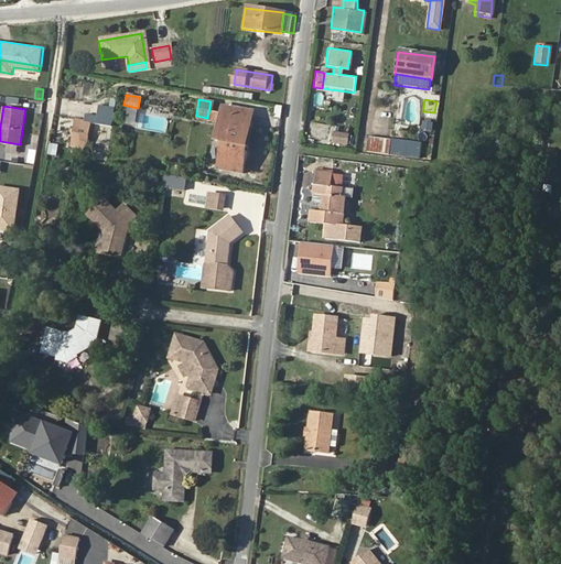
[(237,149),(241,126),(247,127),(250,111),(219,106),(214,139),(220,140),(216,166),(240,170),(244,150),(237,149)]
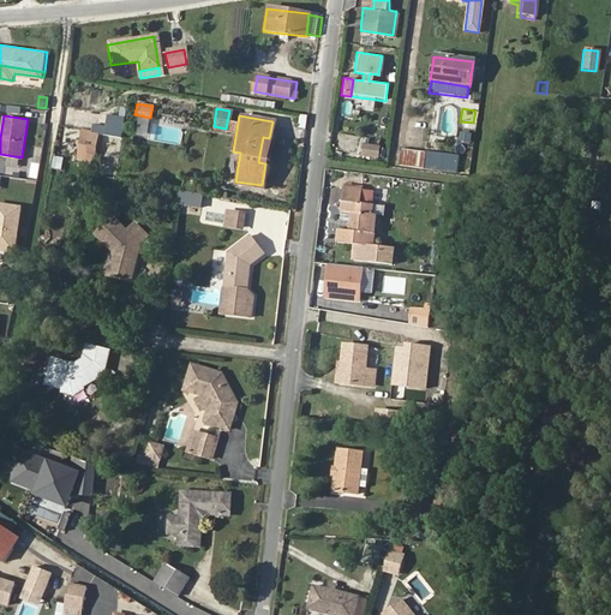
[(97,153),(100,135),(82,131),(79,150),(97,153)]
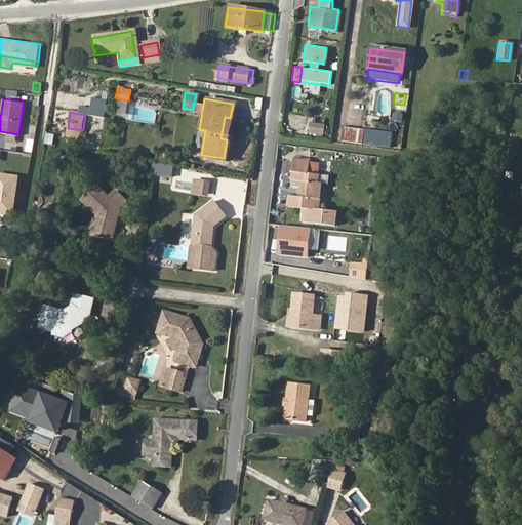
[(227,139),(230,118),(225,117),(221,138),(227,139)]
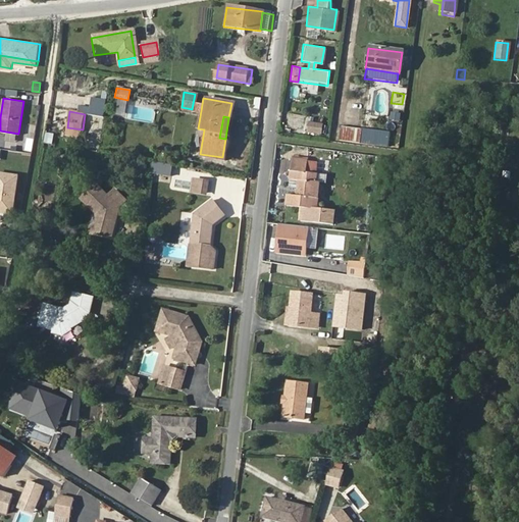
[(320,136),(321,127),(310,126),(309,135),(320,136)]
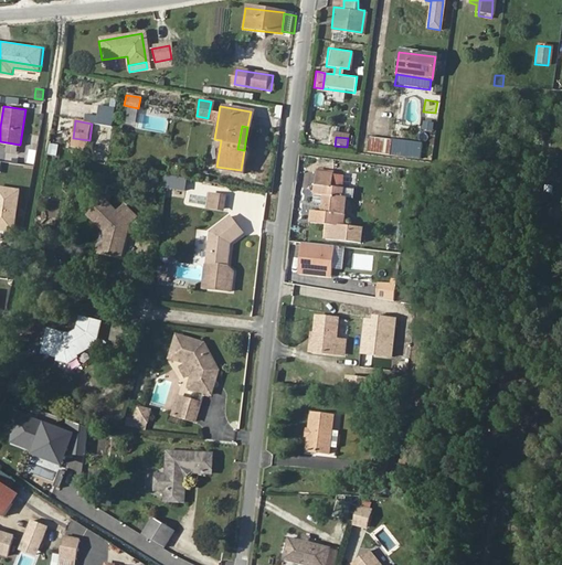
[(88,148),(89,140),(73,138),(72,146),(88,148)]
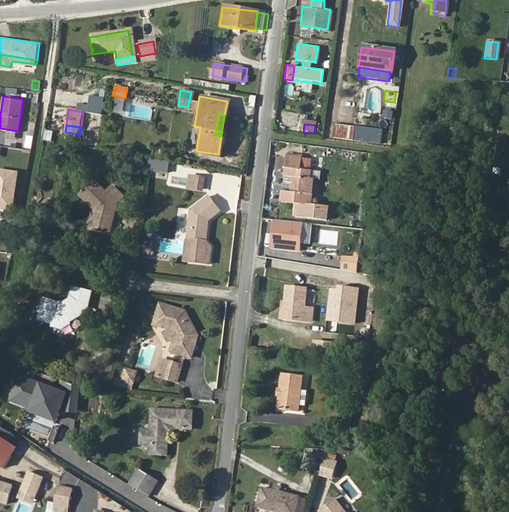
[(43,126),(41,140),(49,142),(52,128),(43,126)]
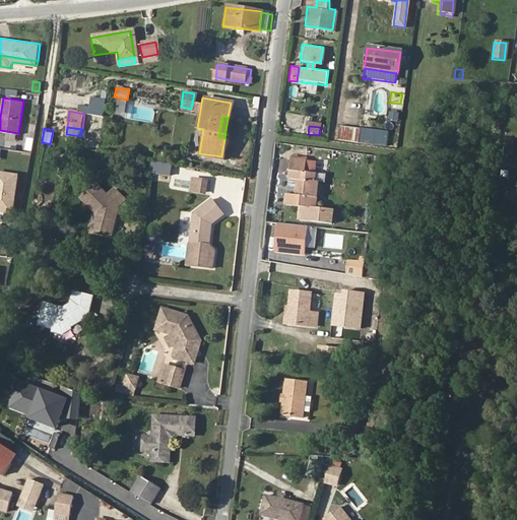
[(345,144),(354,145),(357,130),(347,129),(345,144)]
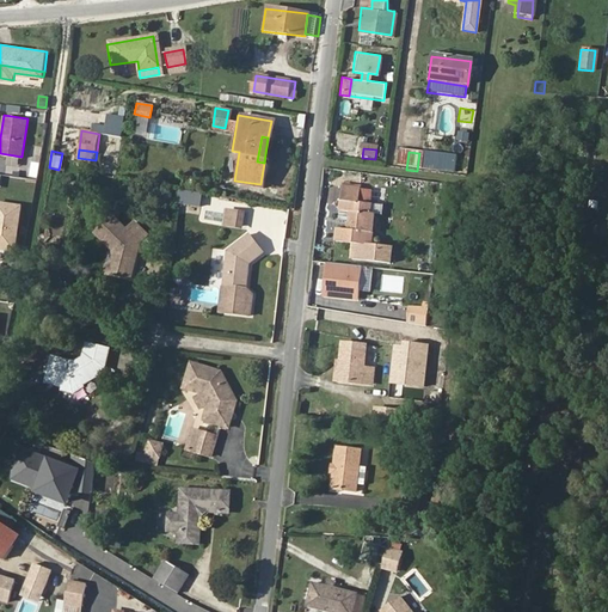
[(458,175),(459,158),(440,157),(438,173),(458,175)]
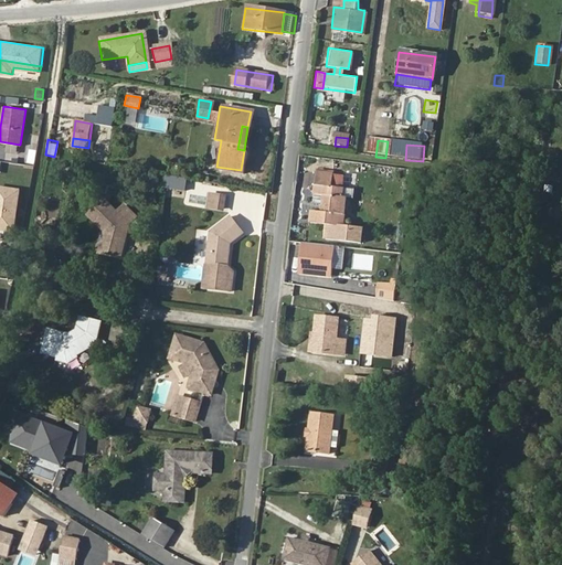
[(320,170),(318,183),(335,185),(337,172),(320,170)]
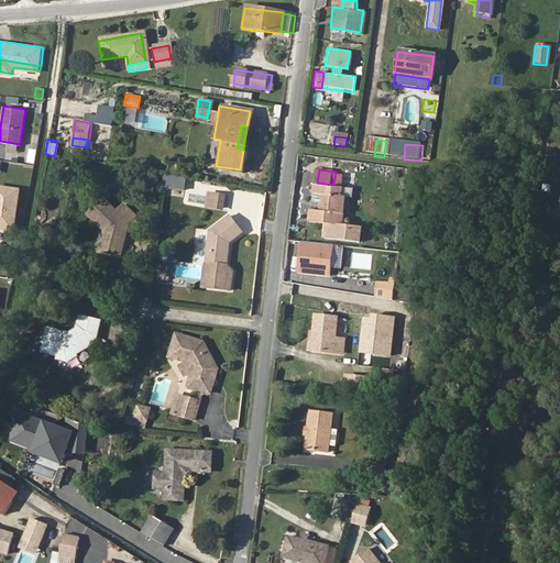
[(343,225),(347,196),(340,195),(342,186),(333,185),(317,183),(315,183),(314,191),(324,192),(321,209),(311,208),(310,221),(325,223),(322,238),(358,242),(360,227),(343,225)]
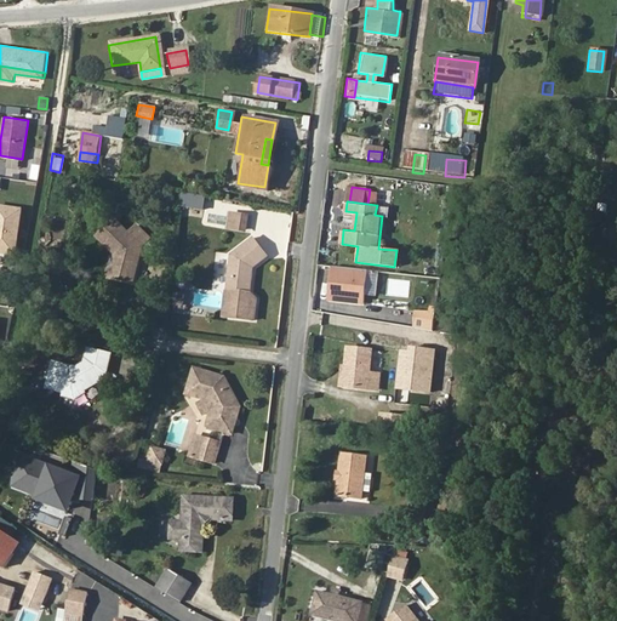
[(0,254),(10,255),(16,209),(0,206),(0,254)]
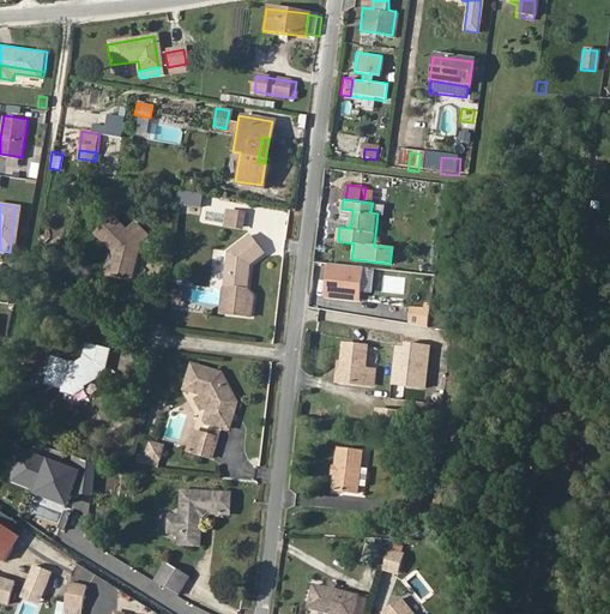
[(243,214),(228,210),(224,227),(240,230),(243,214)]
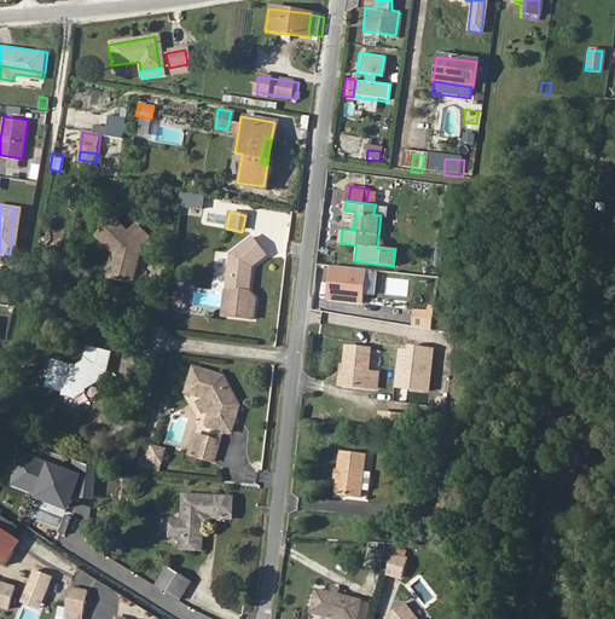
[(96,235),(112,252),(117,256),(114,276),(133,279),(140,244),(146,238),(132,223),(123,231),(111,219),(96,235)]
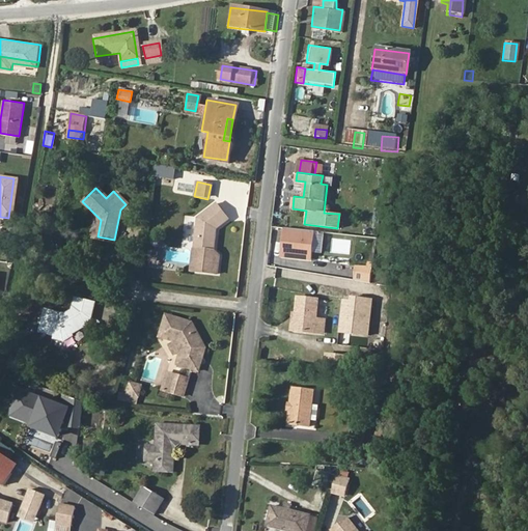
[(518,195),(517,203),(526,204),(527,195),(518,195)]
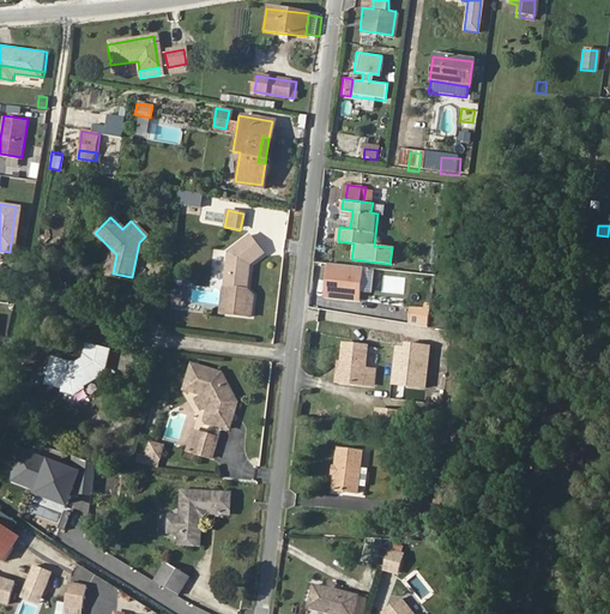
[(245,288),(248,265),(264,252),(248,233),(227,252),(222,283),(230,286),(227,313),(247,315),(251,294),(245,288)]
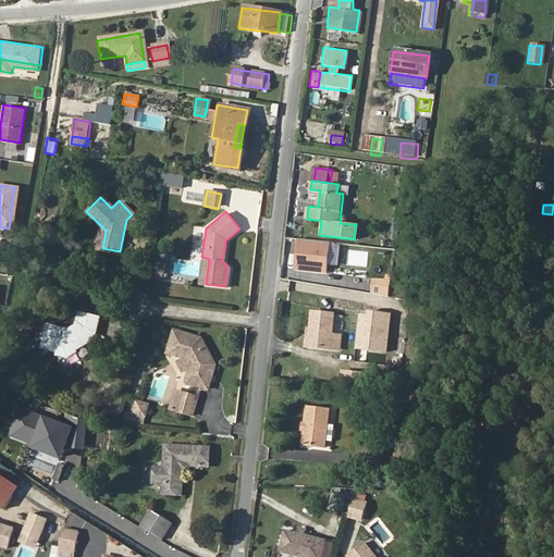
[(101,226),(97,247),(102,248),(106,231),(101,226)]
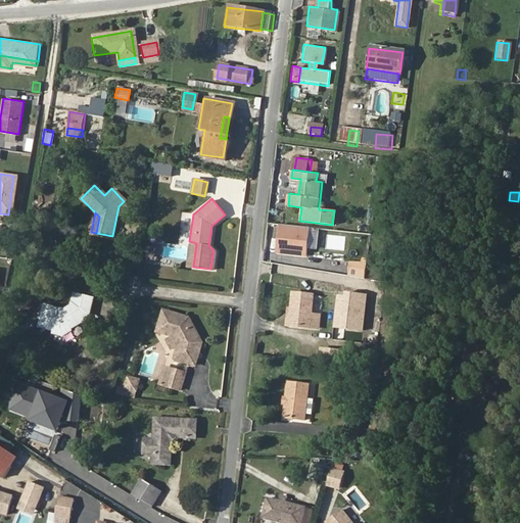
[(299,255),(302,227),(274,223),(270,251),(299,255)]
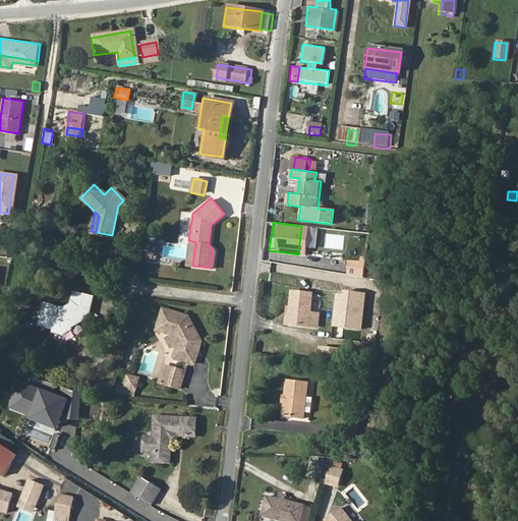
[(144,253),(151,254),(152,245),(145,244),(144,253)]
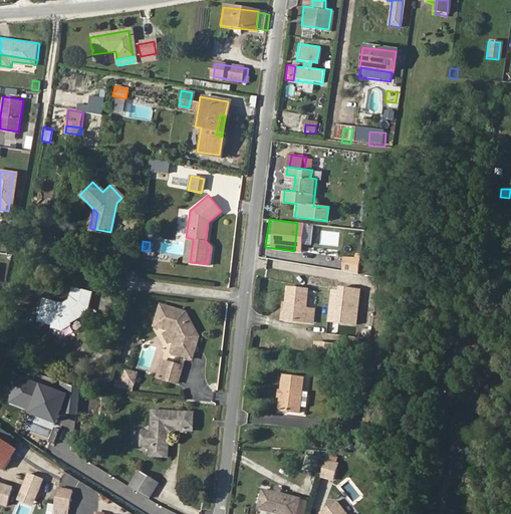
[(354,271),(357,254),(352,254),(352,257),(341,255),(339,268),(354,271)]
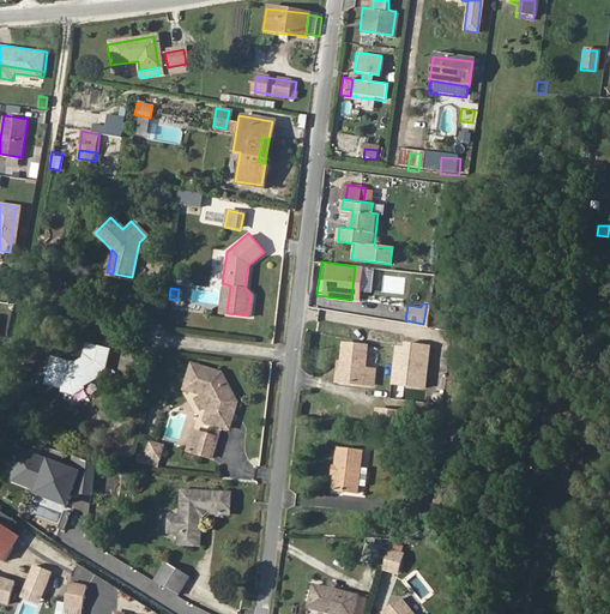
[(107,348),(85,342),(78,369),(50,362),(43,389),(61,392),(60,397),(71,398),(101,380),(107,348)]
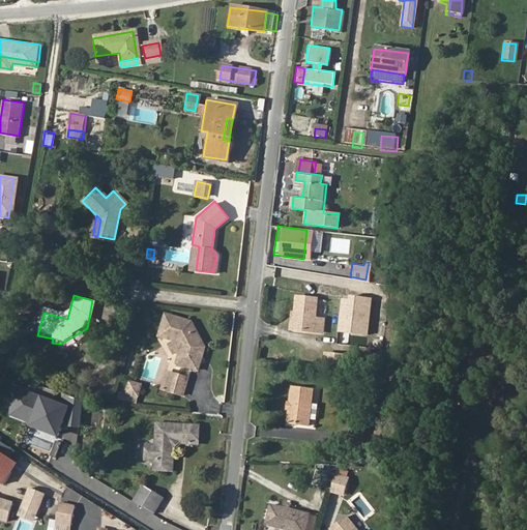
[(292,311),(291,328),(311,331),(312,325),(320,326),(321,317),(313,316),(315,297),(294,295),(292,311)]
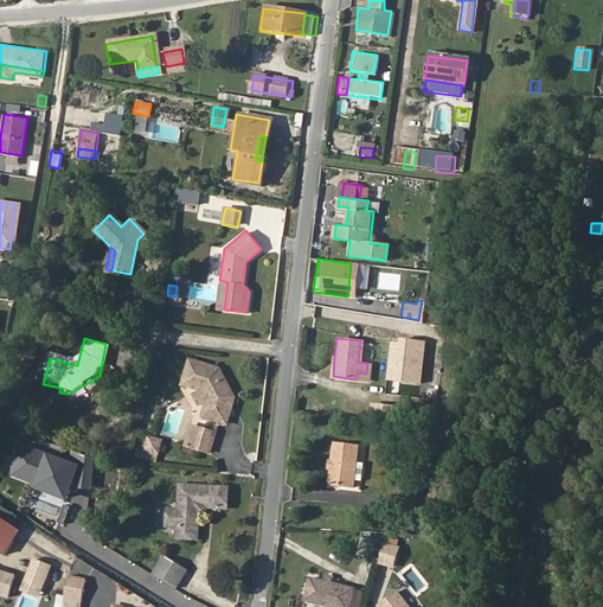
[(416,382),(419,342),(396,339),(396,343),(392,379),(416,382)]
